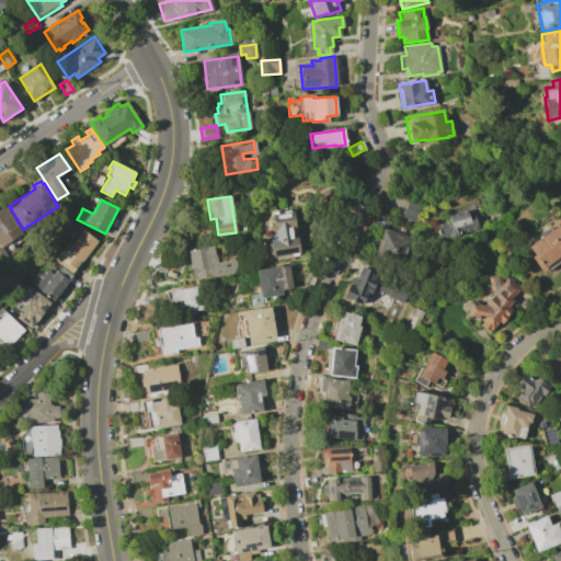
[(409,199),(423,206),(416,222),(401,216),(409,199)]
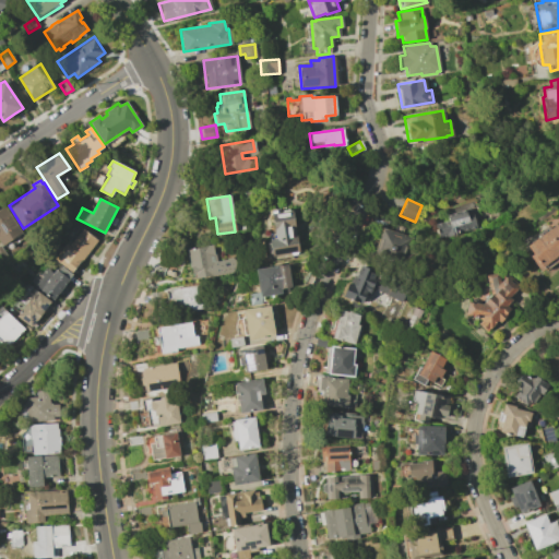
[(0,210),(6,206),(23,233),(2,247),(0,242),(0,210)]
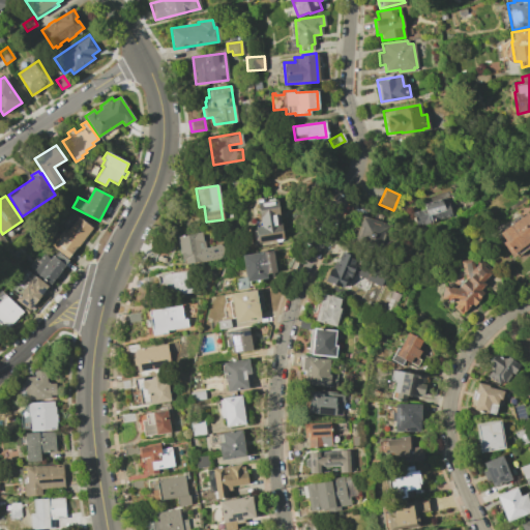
[(260,227),(257,203),(267,201),(267,200),(273,199),(273,200),(275,200),(282,238),(257,242),(255,228),(260,227)]
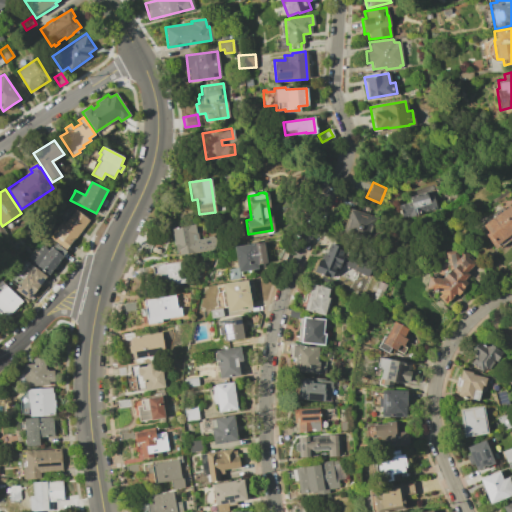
[(409,202),(408,197),(425,192),(427,197),(432,196),(435,208),(399,219),(396,206),(409,202)]
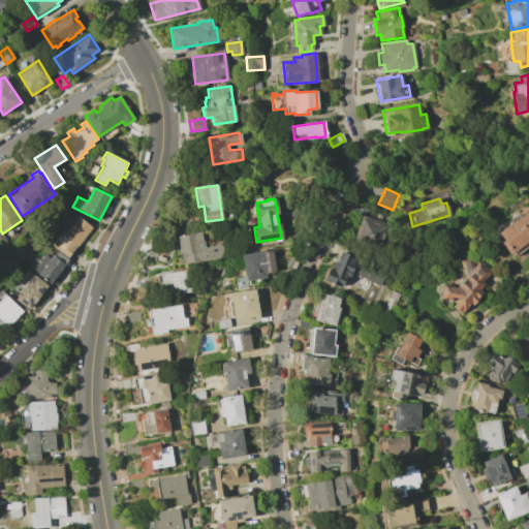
[(509,224),(507,221),(517,214),(519,217),(528,210),(528,240),(525,244),(527,247),(516,255),(515,254),(511,257),(500,243),(503,240),(498,232),(509,224)]
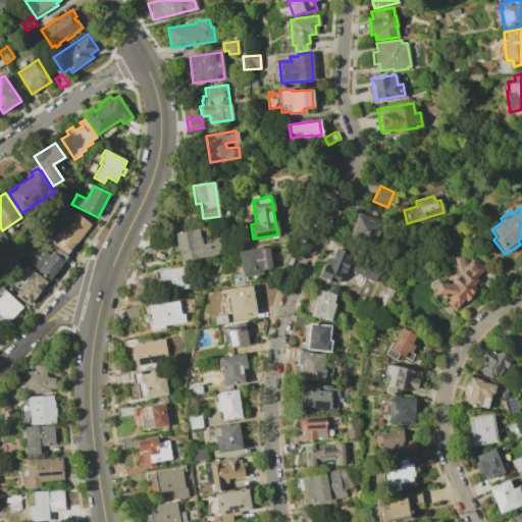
[(355,212),(384,220),(376,245),(348,236),(355,212)]
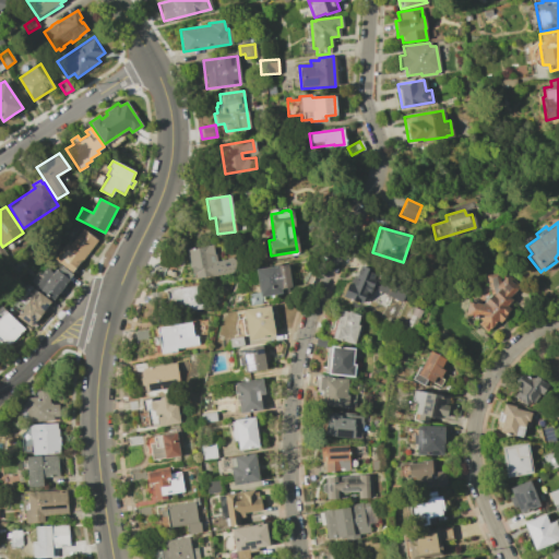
[(84,258),(73,273),(55,259),(69,240),(72,242),(82,229),(97,240),(84,258)]
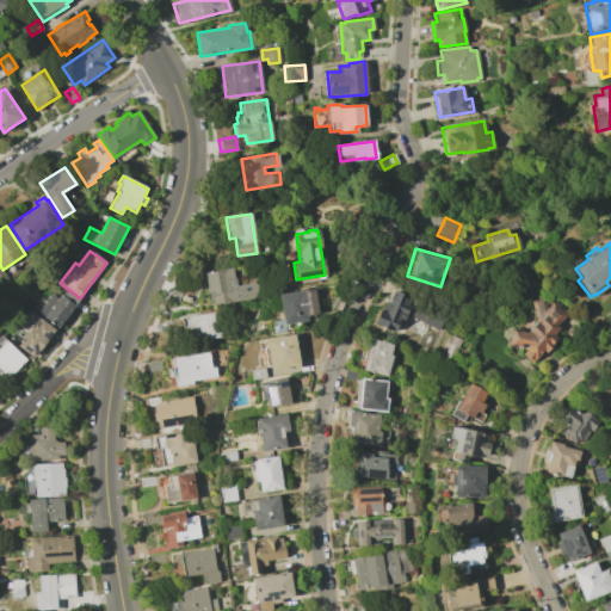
[(252,297),(213,304),(213,298),(208,300),(203,272),(232,267),(234,287),(246,284),(247,283),(252,282),(255,284),(257,290),(252,297)]
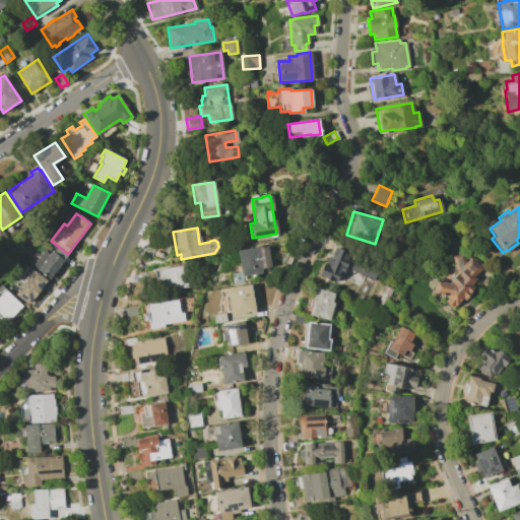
[(266,245),(270,266),(260,268),(261,272),(242,275),(237,251),(266,245)]
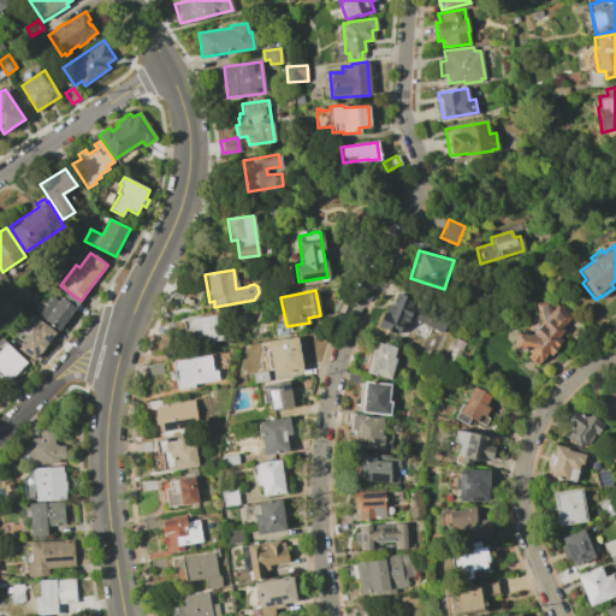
[(383,313),(384,313),(386,308),(389,309),(397,292),(414,300),(412,306),(446,321),(442,332),(409,318),(407,324),(403,323),(397,336),(377,326),(383,313)]
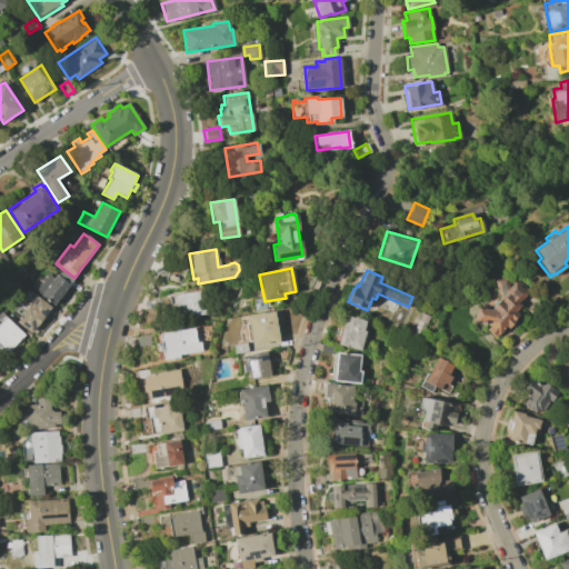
[(60,298),(55,305),(36,291),(43,281),(41,280),(47,272),(53,278),(57,273),(59,276),(62,271),(73,279),(70,285),(65,291),(67,293),(62,300),(60,298)]
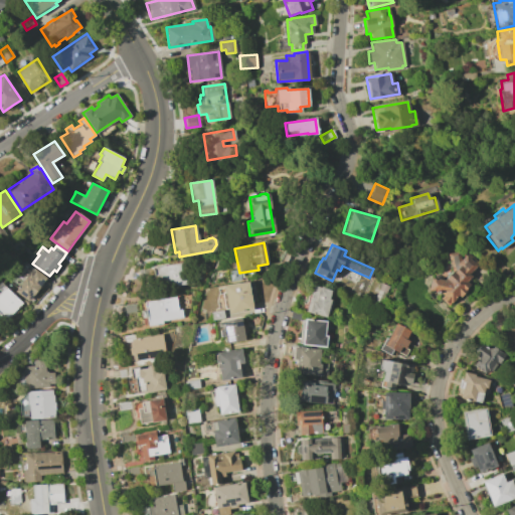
[(460,260),(467,252),(478,264),(469,274),(471,277),(466,282),(469,285),(465,289),(467,290),(460,297),(458,296),(447,306),(440,299),(443,295),(442,293),(427,291),(431,278),(444,280),(451,272),(447,252),(458,250),(460,260)]
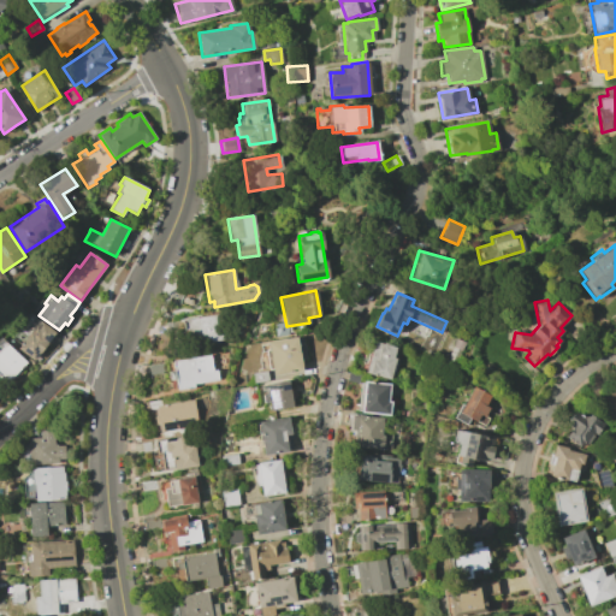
[(18,349),(29,335),(19,327),(30,313),(57,332),(35,361),(18,349)]
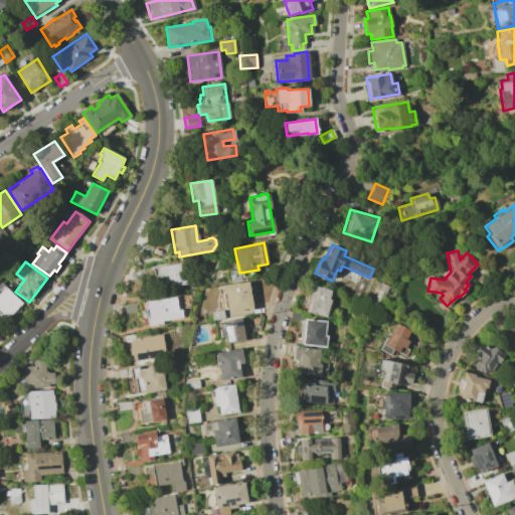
[(170,265),(169,262),(175,262),(175,264),(187,262),(190,284),(154,289),(151,268),(170,265)]
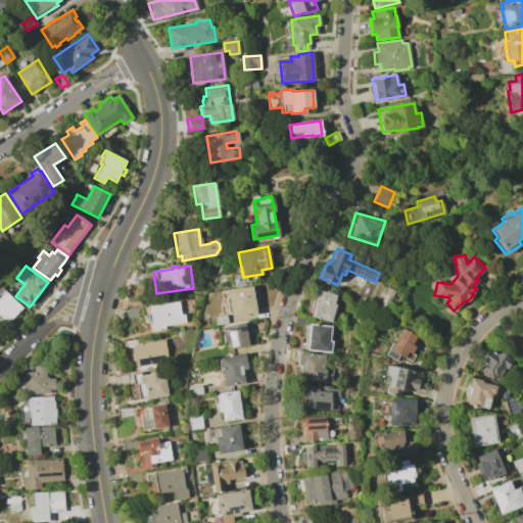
[(227,296),(226,290),(251,286),(255,314),(231,319),(230,313),(228,314),(225,297),(227,296)]
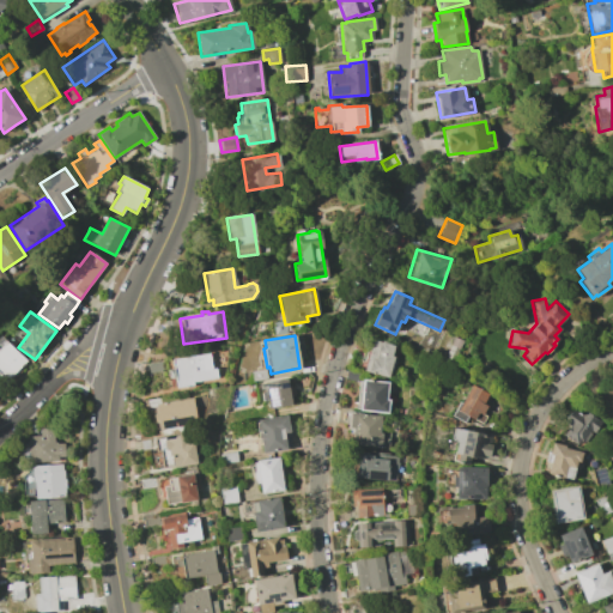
[(453,337),(462,341),(453,364),(442,359),(453,337)]
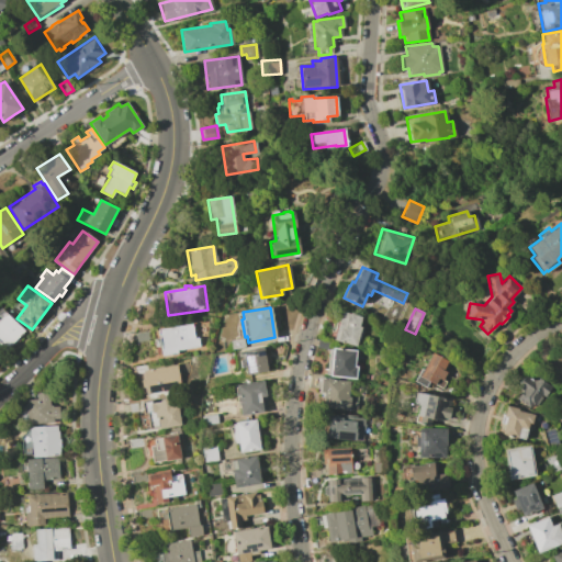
[(340,311),(360,316),(358,326),(360,327),(356,346),(333,339),(340,311)]
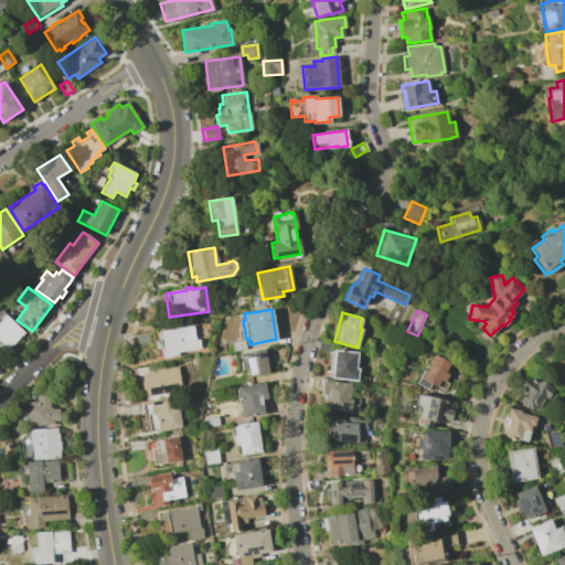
[(0,344),(0,320),(6,315),(24,332),(7,351),(0,344)]
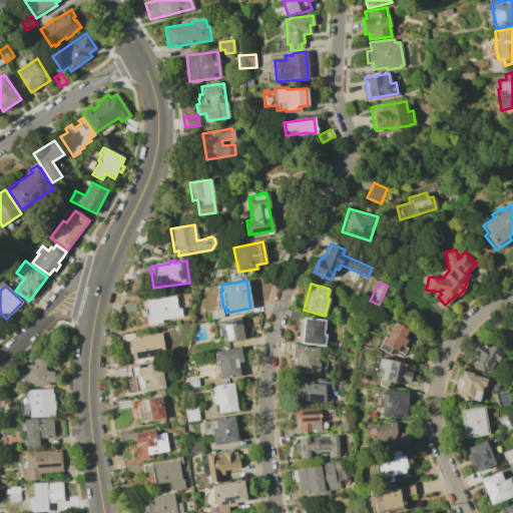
[(174,296),(176,309),(179,308),(181,317),(160,320),(161,323),(147,325),(143,301),(174,296)]
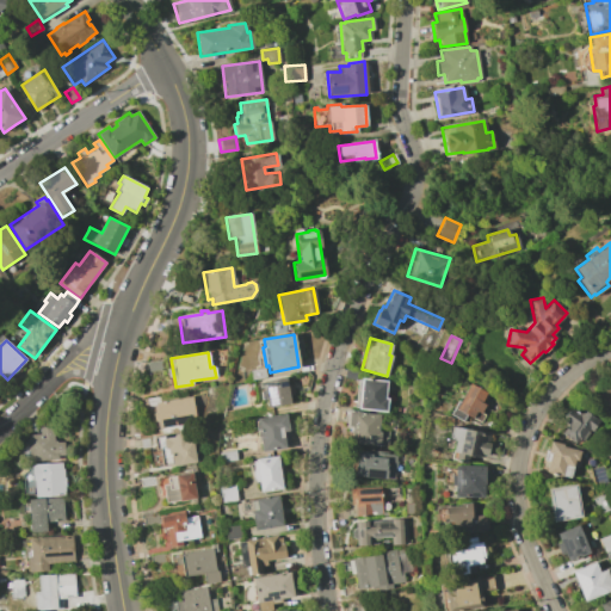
[(264,368),(265,377),(251,380),(248,370),(264,368)]
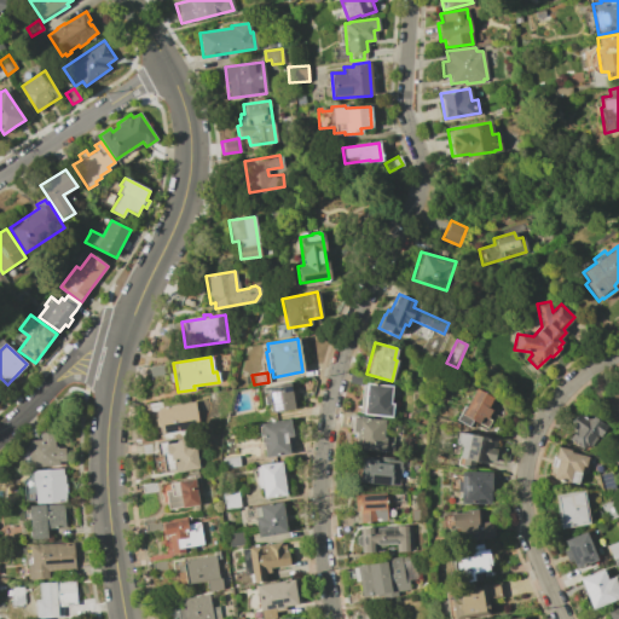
[(270,395),(267,386),(289,381),(294,409),(272,412),(271,404),(265,405),(264,397),(270,395)]
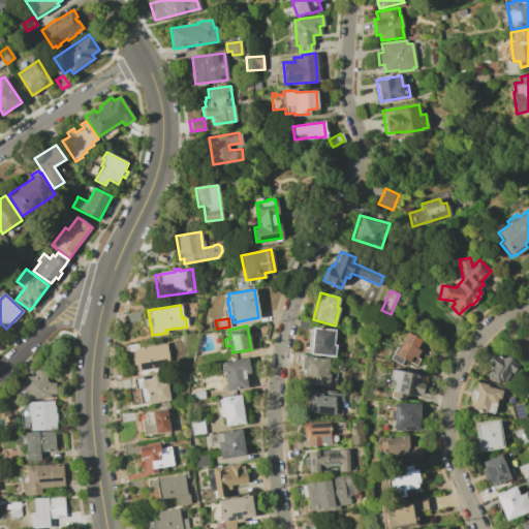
[(309,330),(311,330),(312,327),(334,330),(333,344),(335,344),(334,356),(309,354),(309,352),(307,352),(309,330)]
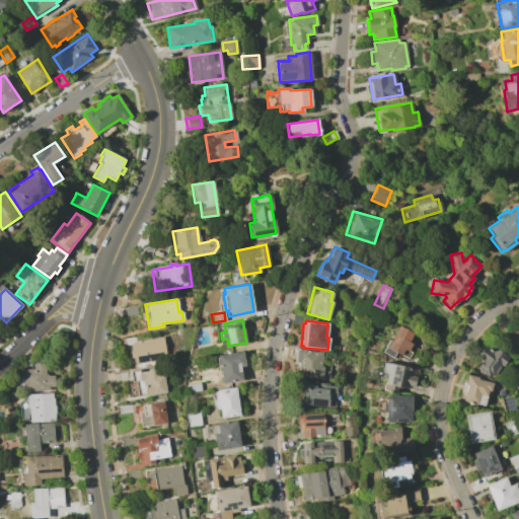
[(501,323),(505,332),(499,336),(494,326),(501,323)]
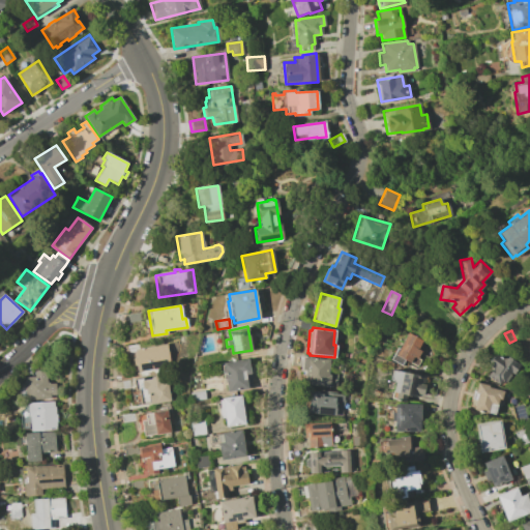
[(396,347),(398,348),(406,332),(421,341),(417,349),(420,351),(416,358),(419,359),(416,366),(404,359),(401,365),(389,359),(396,347)]
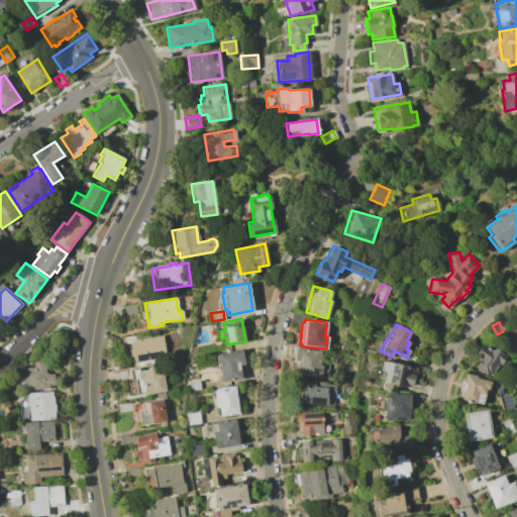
[(131,349),(130,343),(131,343),(131,341),(162,335),(166,358),(153,360),(152,358),(134,362),(133,355),(130,355),(129,349),(131,349)]
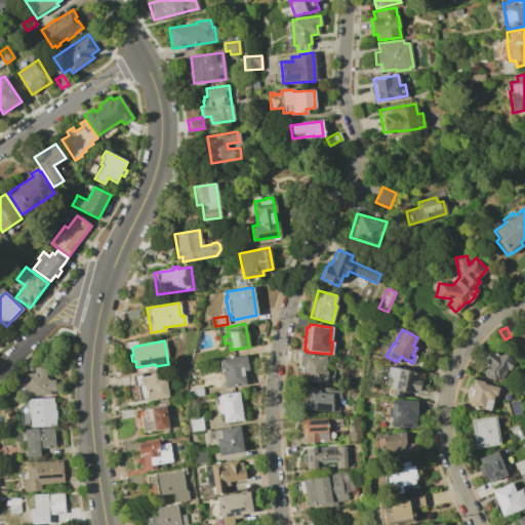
[(487,364),(483,361),(490,351),(498,356),(501,352),(515,361),(509,371),(506,369),(505,370),(506,371),(500,378),(496,375),(493,380),(482,372),(487,364)]
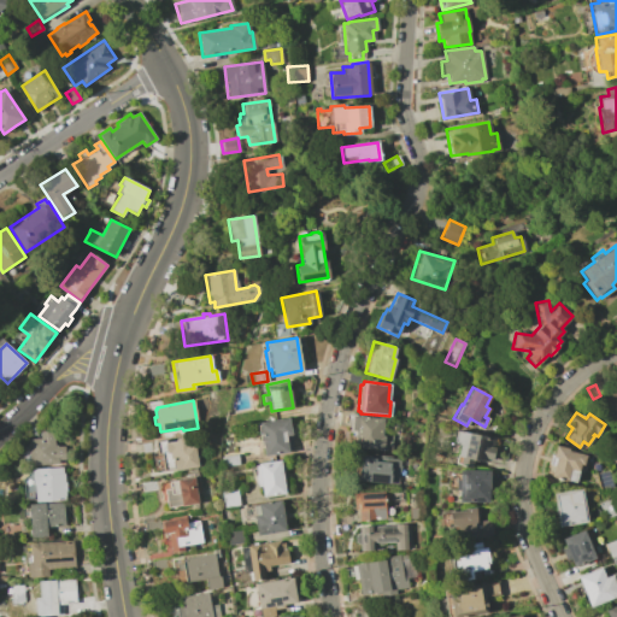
[(357,416),(383,418),(381,436),(383,436),(382,451),(353,447),(357,416)]
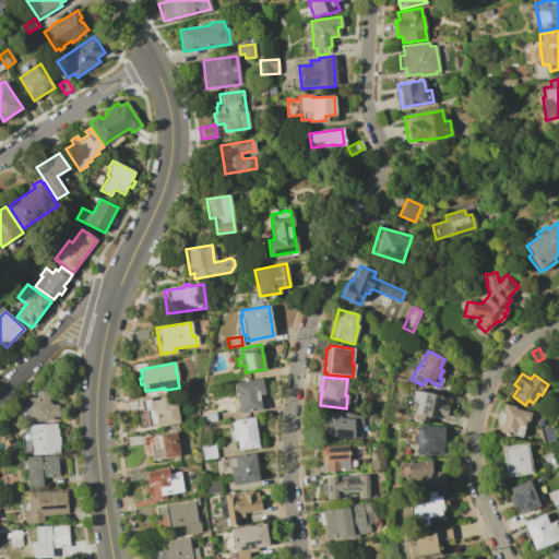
[(234,384),(234,383),(261,379),(263,394),(258,394),(261,409),(239,413),(238,409),(237,409),(236,403),(237,403),(236,393),(234,394),(233,385),(234,384)]
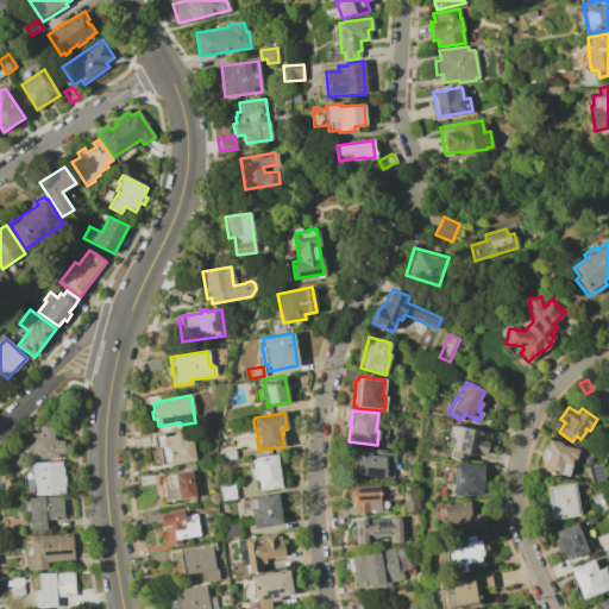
[(450,425),(487,432),(485,441),(488,441),(485,453),(477,452),(477,456),(465,453),(464,462),(452,459),(454,451),(451,450),(453,439),(447,438),(450,425)]
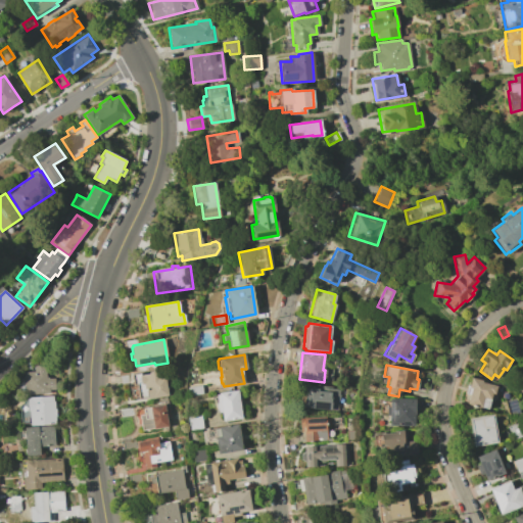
[(35,366),(46,366),(47,377),(49,379),(55,378),(56,389),(50,390),(50,393),(26,395),(24,373),(35,372),(35,366)]
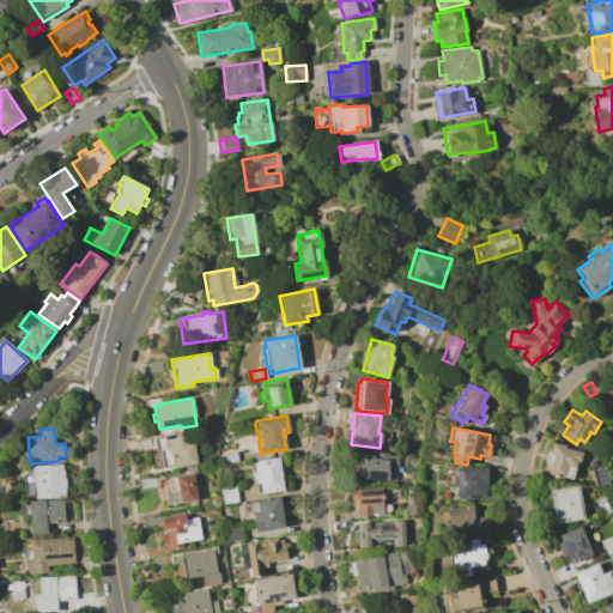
[(164,437),(164,439),(174,438),(174,436),(182,435),(183,443),(192,442),(195,463),(173,467),(173,466),(162,467),(159,450),(156,450),(153,438),(164,437)]
